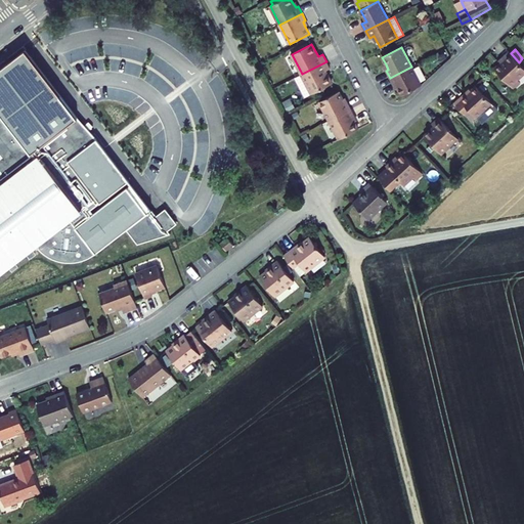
[(0,274),(37,247),(40,250),(46,256),(54,260),(59,262),(64,263),(75,263),(81,261),(88,259),(91,257),(114,241),(127,230),(138,245),(167,230),(177,224),(166,209),(157,216),(151,210),(147,214),(128,188),(114,200),(106,205),(103,202),(114,194),(121,188),(129,181),(114,162),(86,126),(81,130),(78,126),(75,121),(78,119),(26,50),(0,69),(0,274)]
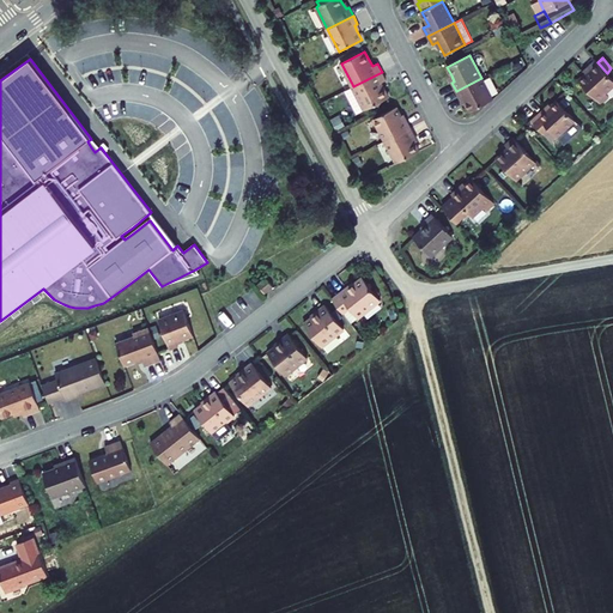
[(598,62),(595,61),(589,67),(590,70),(578,80),(601,104),(610,96),(606,93),(612,86),(612,79),(607,73),(598,62)]
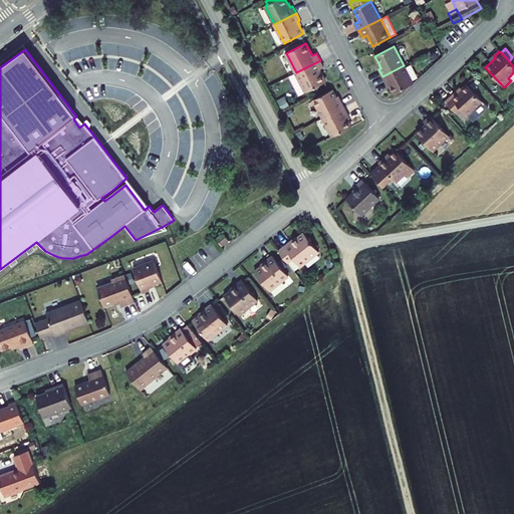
[(323,67),(320,60),(296,72),(306,92),(325,82),(319,69),(323,67)]
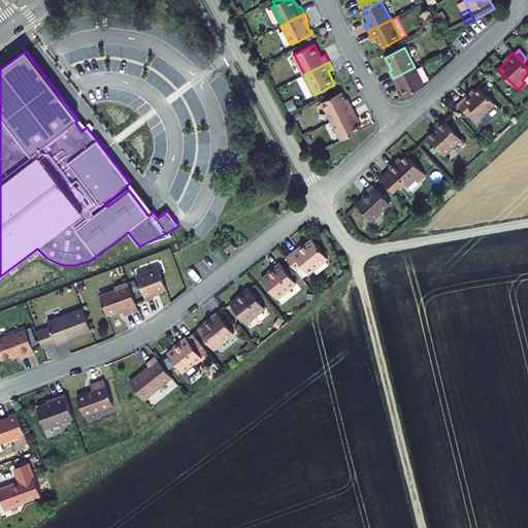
[(401,89),(405,96),(424,86),(415,67),(393,78),(396,86),(399,85),(401,89)]
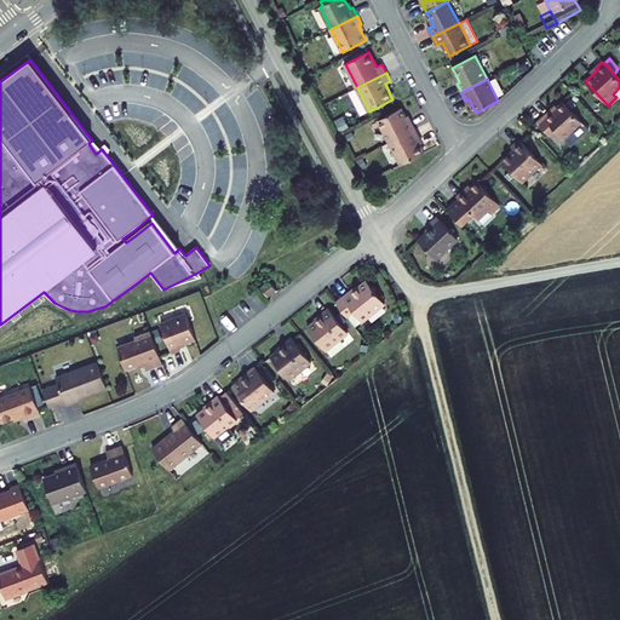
[(349,92),(361,115),(369,112),(357,87),(349,92)]
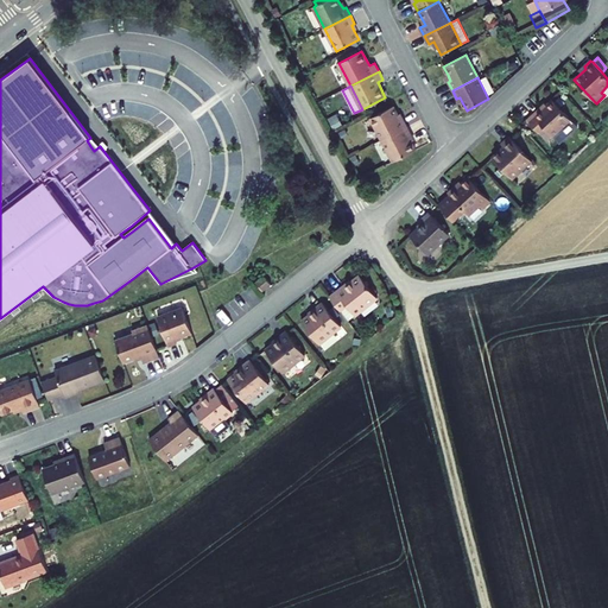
[(577,127),(552,100),(542,109),(540,108),(527,120),(539,133),(545,127),(559,143),(577,127)]
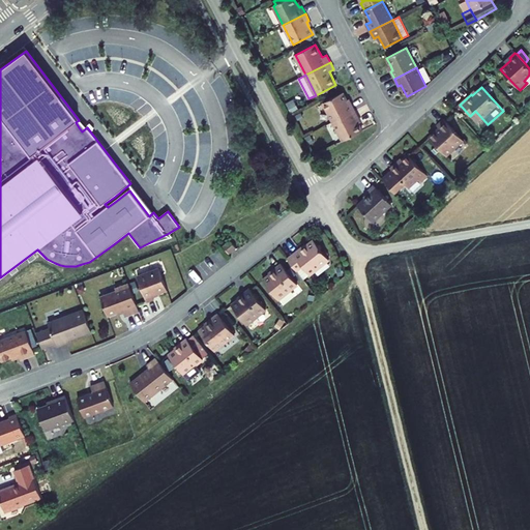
[(343,93),(323,102),(333,122),(355,111),(351,104),(349,105),(343,93)]
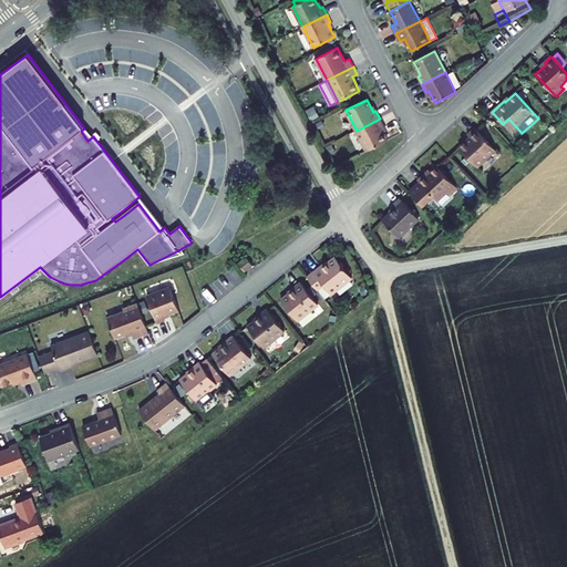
[(367,151),(388,140),(381,127),(384,126),(380,119),(357,131),(367,151)]
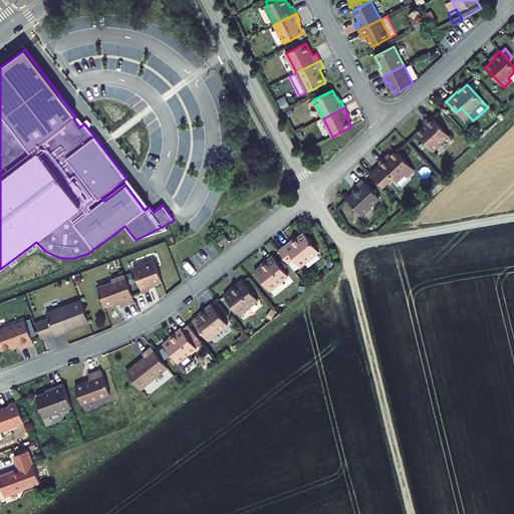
[(450,136),(431,115),(424,121),(426,124),(417,134),(433,152),(450,136)]
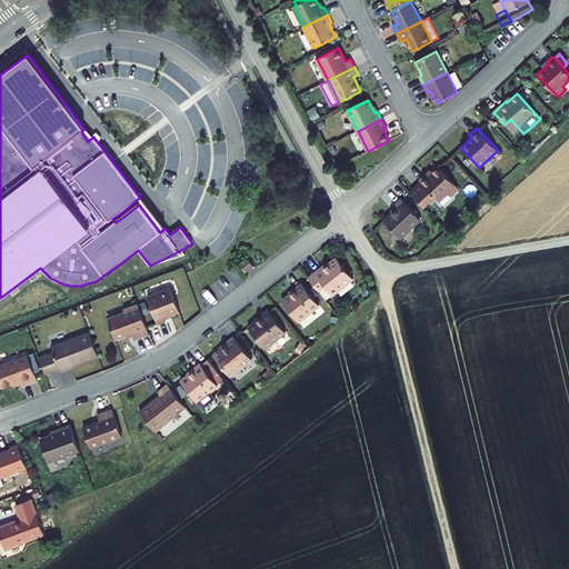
[(93,137),(85,129),(81,131),(85,137),(88,141),(93,137)]
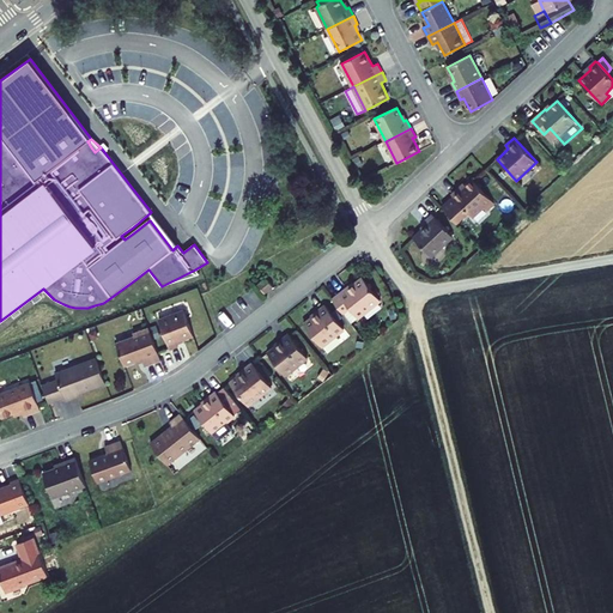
[(486,211),(495,202),(473,180),(461,190),(459,188),(451,195),(454,196),(443,207),(457,223),(468,212),(473,217),(483,207),(486,211)]
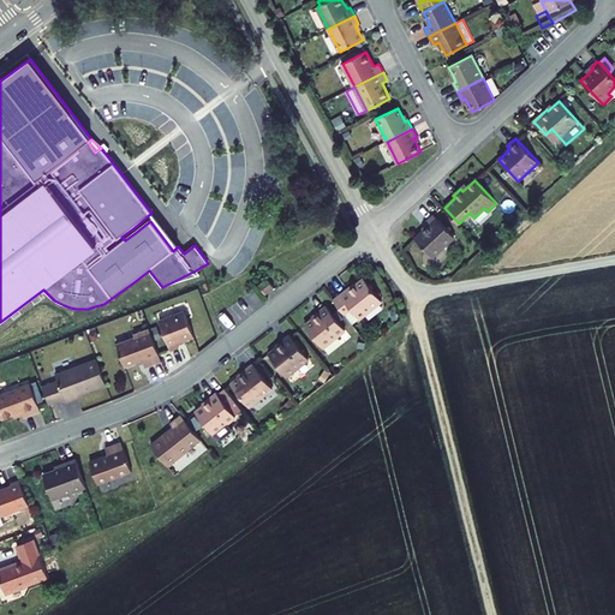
[(454,237),(435,215),(427,222),(430,225),(416,238),(433,257),(454,237)]
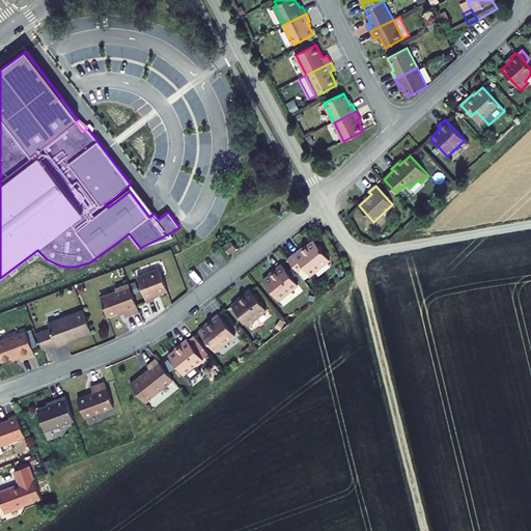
[(134,188),(130,191),(149,217),(154,213),(134,188)]
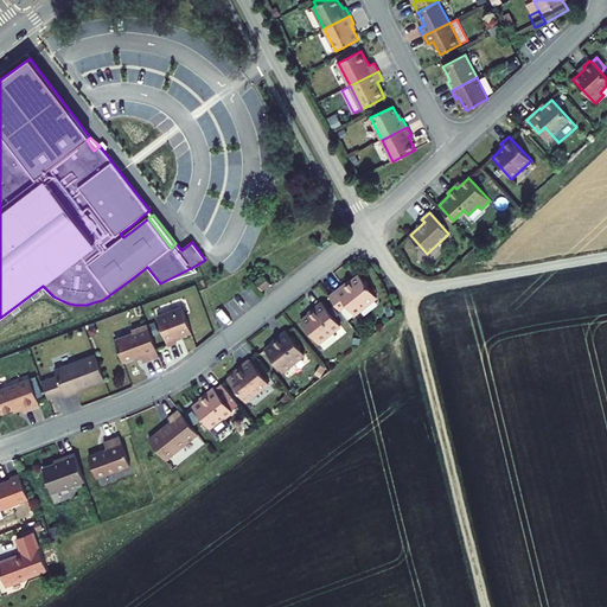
[(255,282),(262,291),(272,283),(263,275),(255,282)]
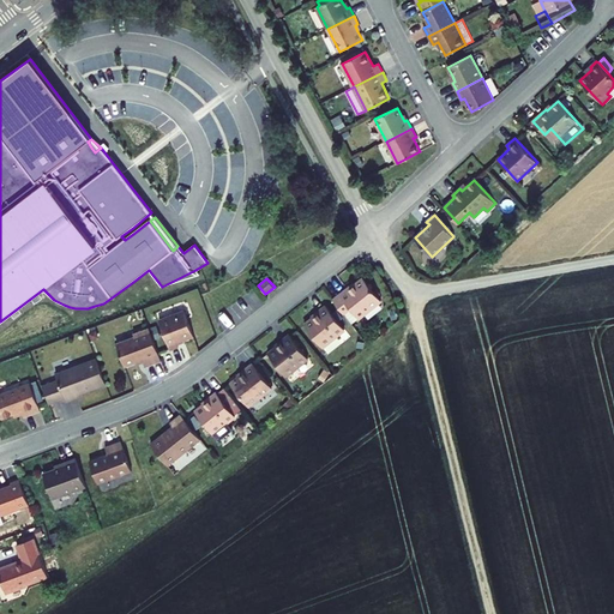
[(359,319),(381,300),(363,278),(350,289),(348,287),(332,300),(344,314),(350,308),(359,319)]
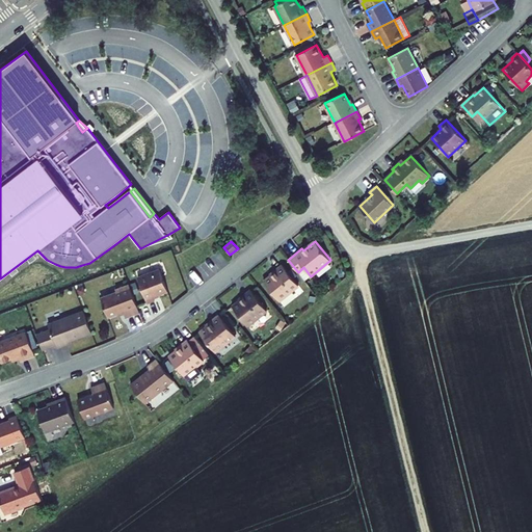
[(264,282),(280,300),(298,285),(282,264),(274,270),(275,272),(264,282)]
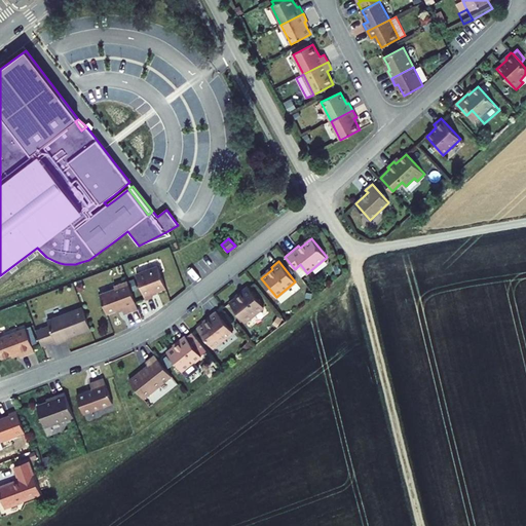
[(300,264),(297,267),(304,275),(307,273),(300,264)]
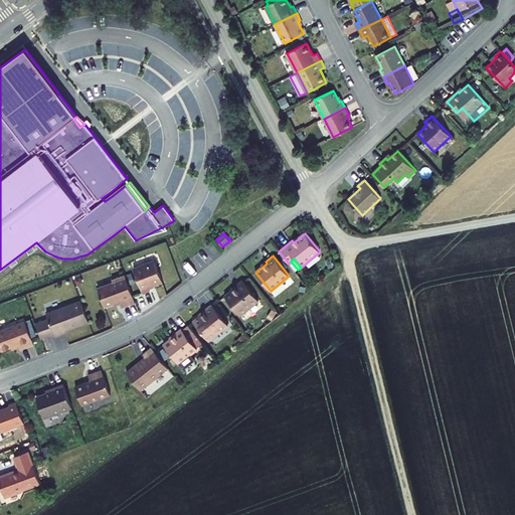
[(163,282),(155,261),(134,269),(143,293),(150,291),(149,287),(163,282)]
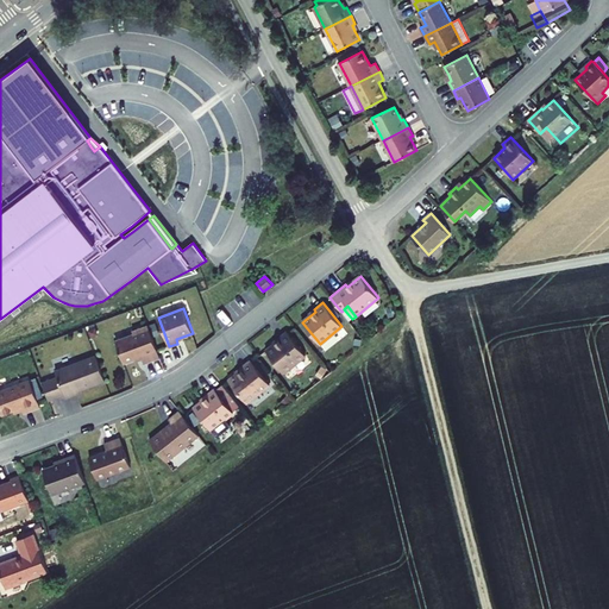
[(115,340),(124,363),(135,359),(142,357),(143,359),(144,364),(159,358),(148,326),(133,331),(133,334),(132,334),(115,340)]
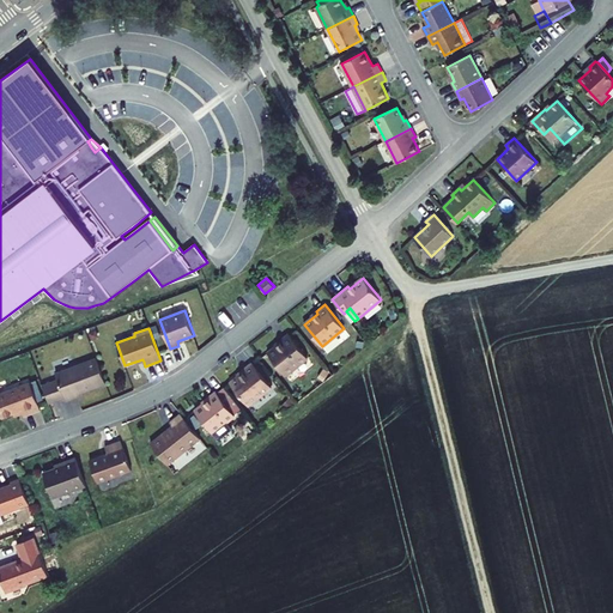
[(281,343),(268,353),(273,359),(284,374),(285,375),(308,357),(289,333),(280,340),(281,343)]
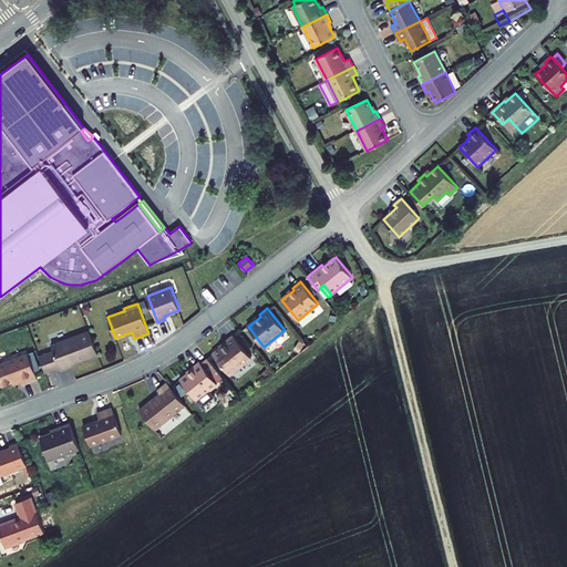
[(90,331),(52,346),(54,352),(40,357),(45,372),(60,368),(61,370),(72,367),(71,364),(98,354),(90,331)]
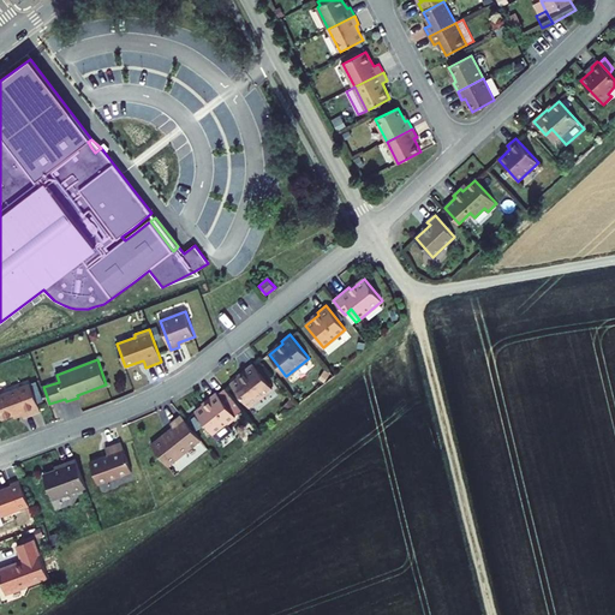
[(274,360),(270,363),(282,377),(285,375),(274,360)]
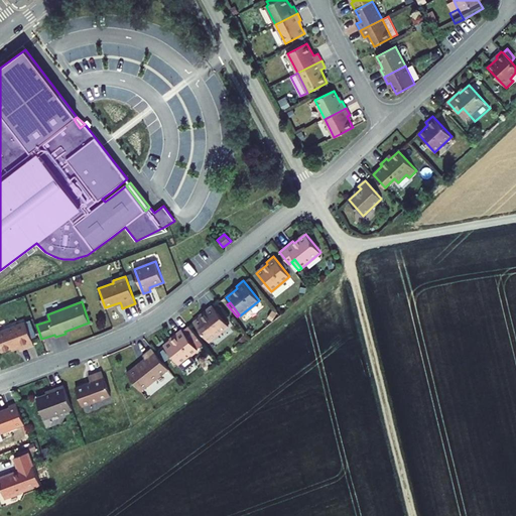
[(205,311),(206,313),(201,317),(194,323),(209,342),(229,326),(213,305),(205,311)]
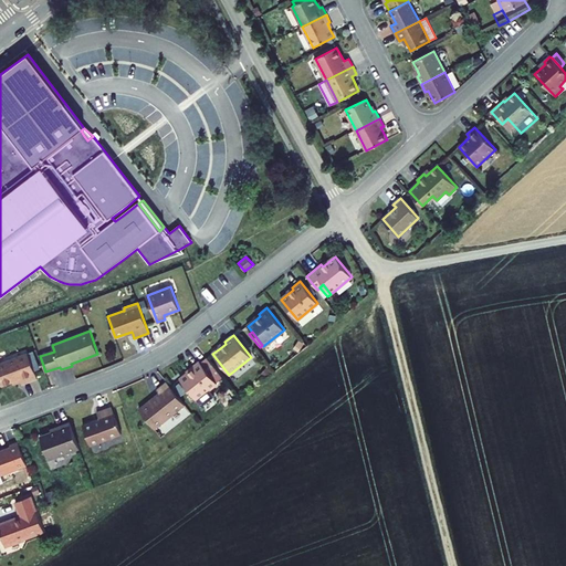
[(22,384),(38,378),(28,353),(0,363),(0,380),(2,386),(12,381),(20,379),(21,383),(22,384)]
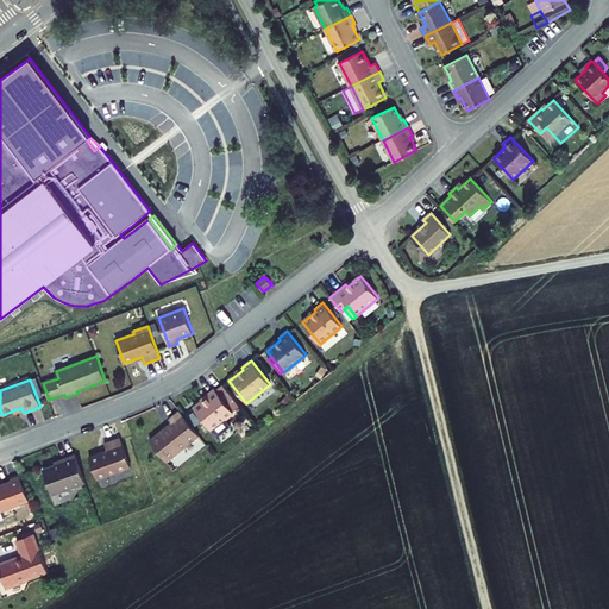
[(206,395),(207,397),(194,408),(217,438),(231,426),(225,419),(233,413),(232,412),(239,406),(223,385),(217,390),(214,388),(206,395)]
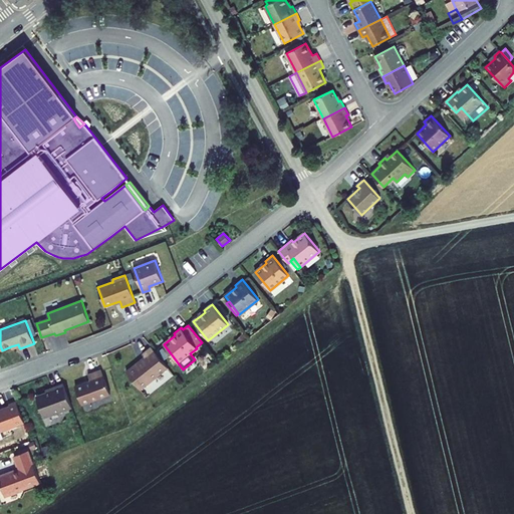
[(126,371),(141,390),(169,367),(152,346),(143,353),(145,356),(126,371)]
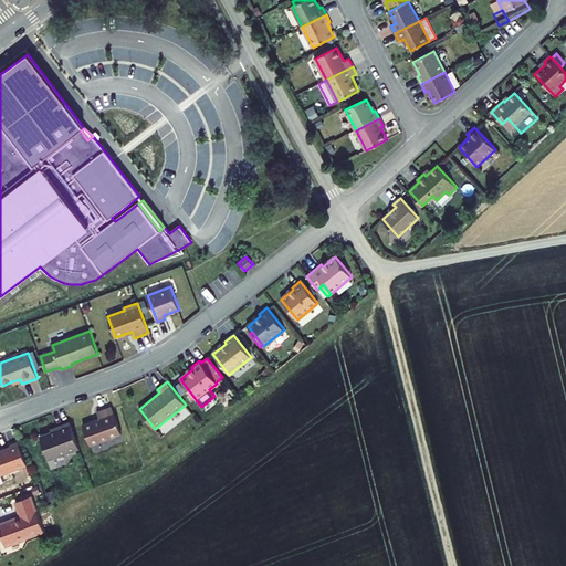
[(83,425),(91,446),(122,435),(112,407),(97,412),(100,419),(83,425)]
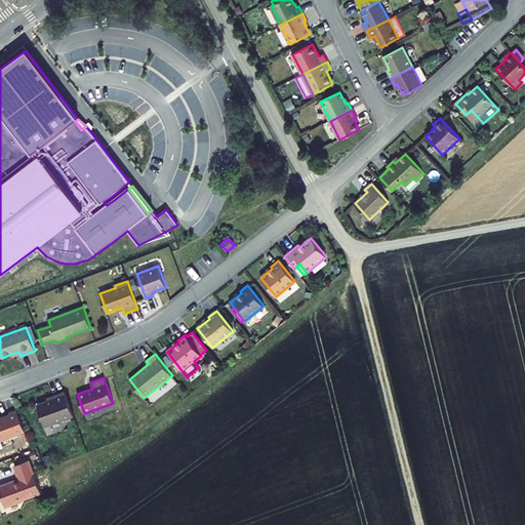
[(74,415),(65,392),(53,396),(54,398),(38,405),(45,427),(74,415)]
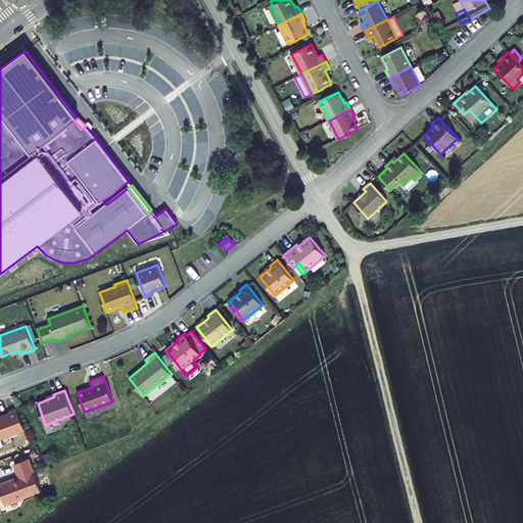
[(10,413),(0,417),(0,435),(1,438),(25,429),(17,409),(9,411),(10,413)]
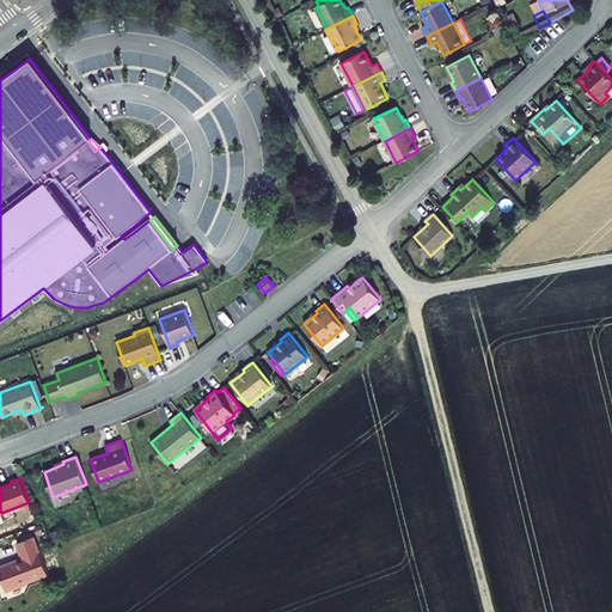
[(23,558),(0,565),(0,575),(6,592),(28,583),(26,582),(48,574),(34,537),(17,543),(23,558)]
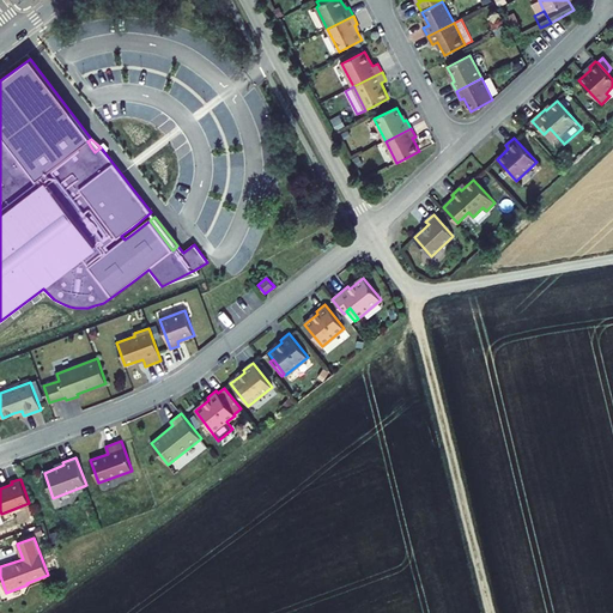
All buildings are outlined.
